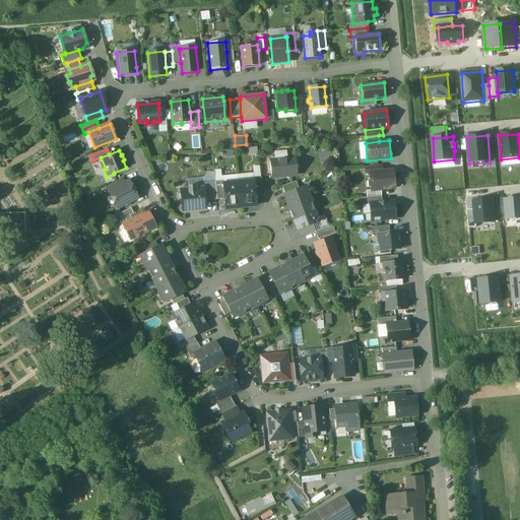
[(296,159),(270,163),(271,178),(297,175),(296,159)]
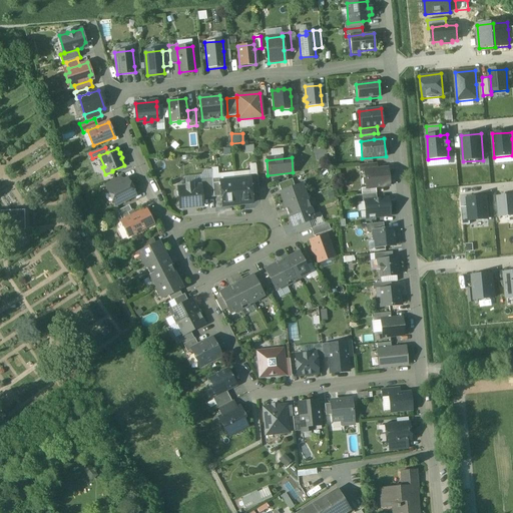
[(377,163),(359,165),(360,171),(369,170),(377,169),(377,163)]
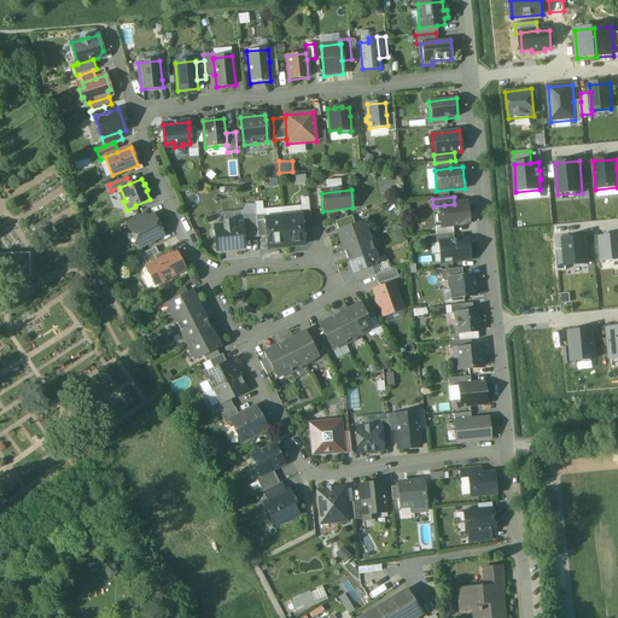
[(454,204),(444,205),(445,215),(439,216),(441,227),(468,225),(466,203),(454,204)]
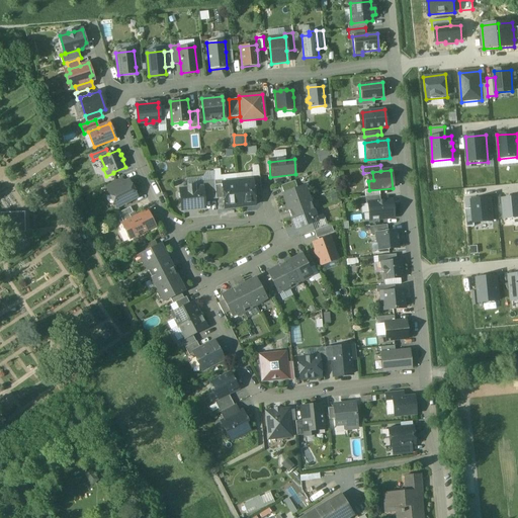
[(259,176),(251,177),(252,180),(254,195),(261,194),(259,176)]
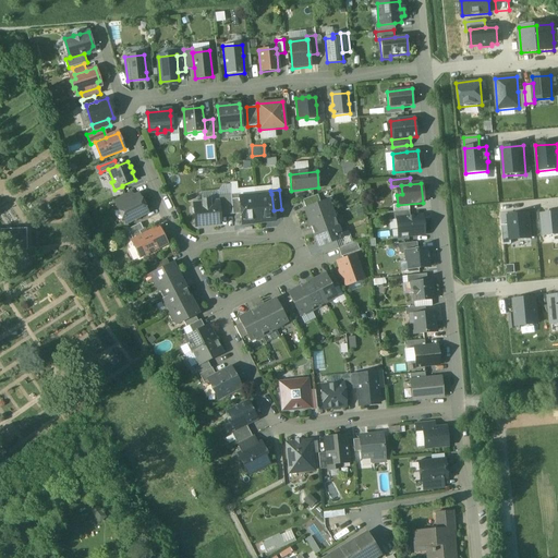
[(130,192),(114,199),(118,206),(133,197),(130,192)]
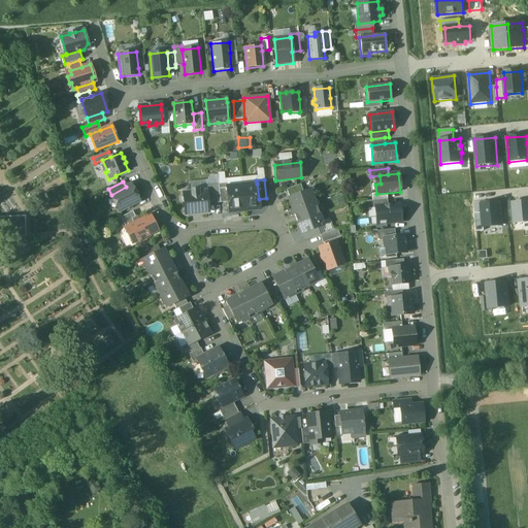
[(227,184),(219,185),(221,203),(228,202),(227,187),(227,184)]
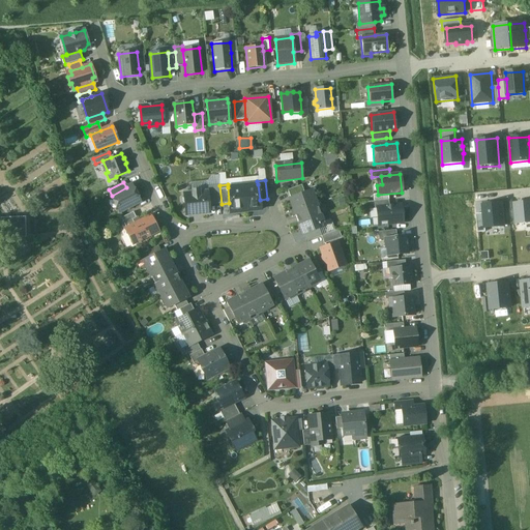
[(258,184),(242,186),(245,211),(261,210),(260,200),(258,184)]
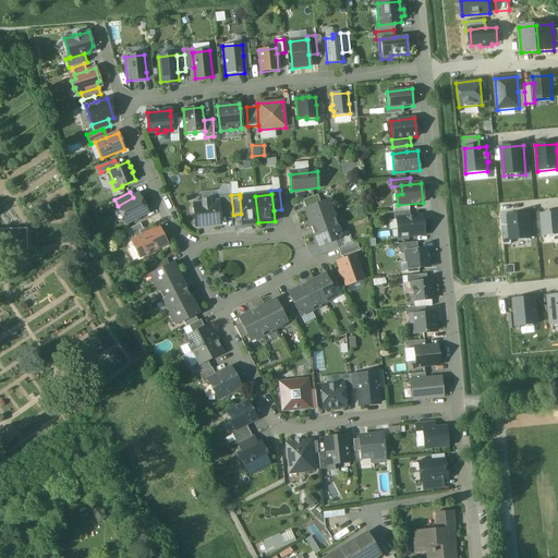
[(231,195),(217,196),(218,202),(220,216),(233,215),(231,195)]
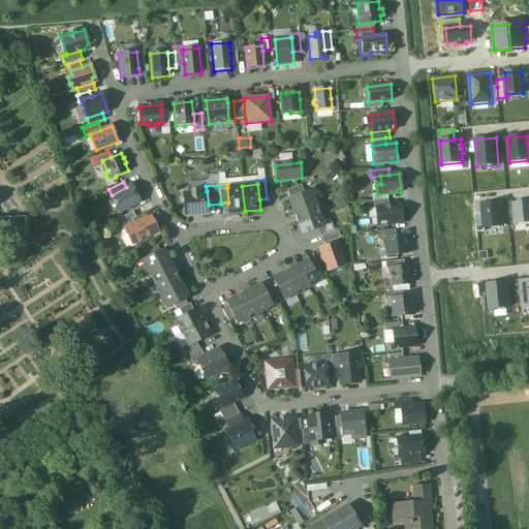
[(301,185),(287,190),(289,197),(304,192),(301,185)]
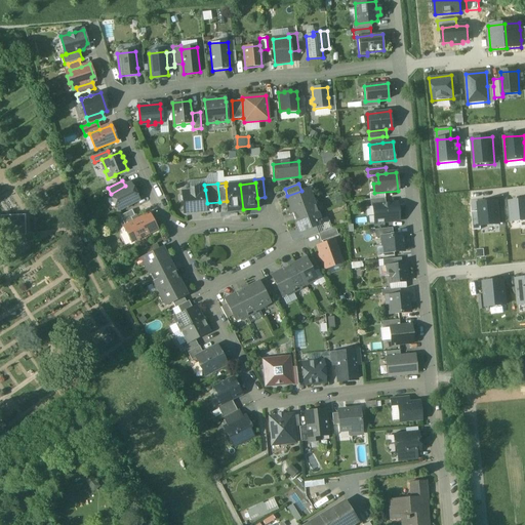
[(125,186),(111,194),(119,210),(138,200),(131,187),(127,185),(125,187),(125,186)]
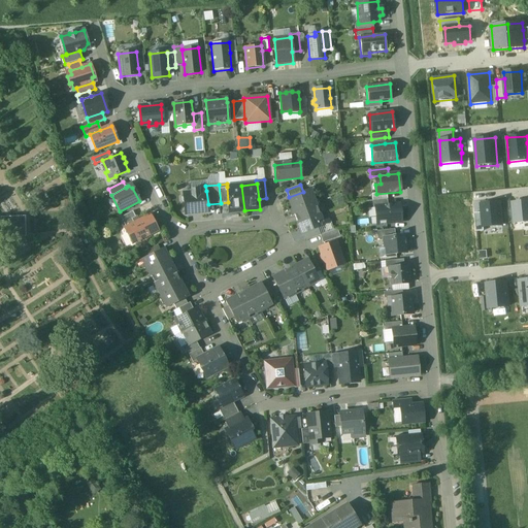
[(227,187),(228,202),(229,212),(244,210),(241,186),(227,187)]
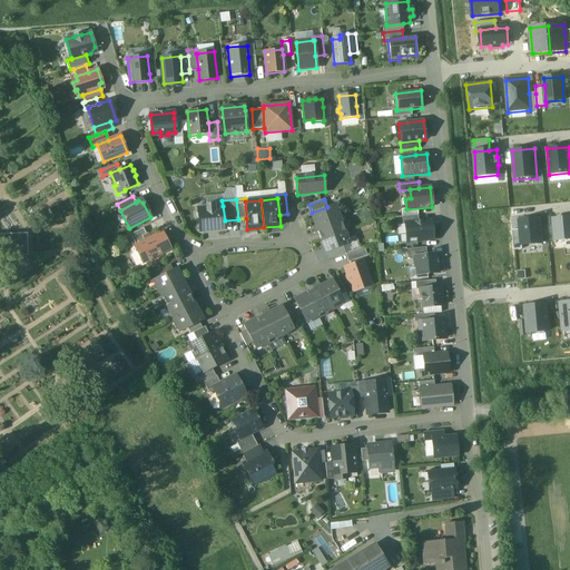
[(214,204),(206,205),(206,208),(198,209),(198,210),(196,214),(196,217),(198,218),(200,232),(209,231),(208,229),(216,228),(216,229),(225,228),(223,206),(215,207),(214,204)]
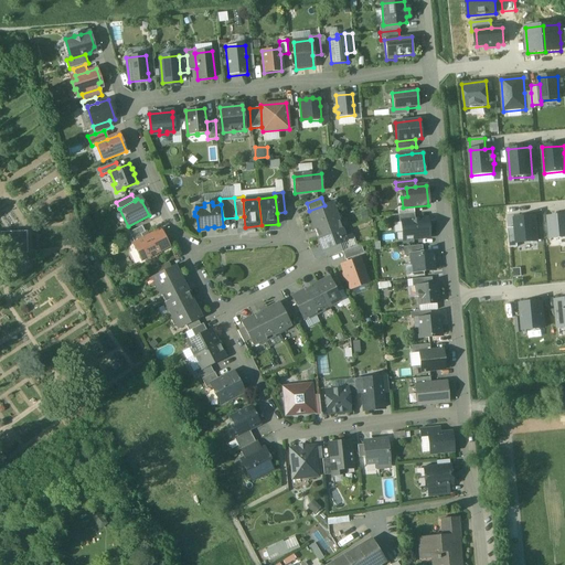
[(309,211),(308,212),(312,223),(339,214),(336,206),(333,208),(332,203),(324,205),(309,211)]
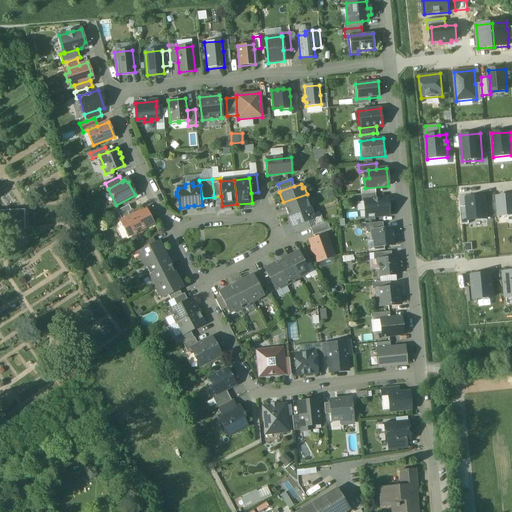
[(375,193),(361,195),(362,201),(363,201),(364,200),(376,199),(375,193)]
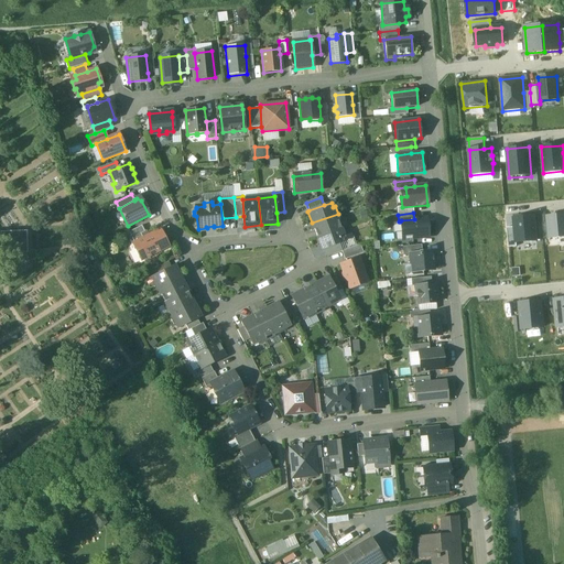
[(312,223),(308,225),(311,230),(314,229),(317,238),(343,228),(339,219),(337,219),(336,215),(338,214),(312,223)]
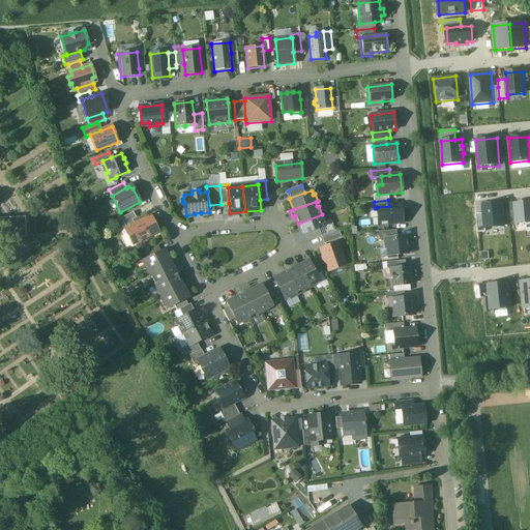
[(529,202),(516,204),(517,224),(529,223),(529,202)]
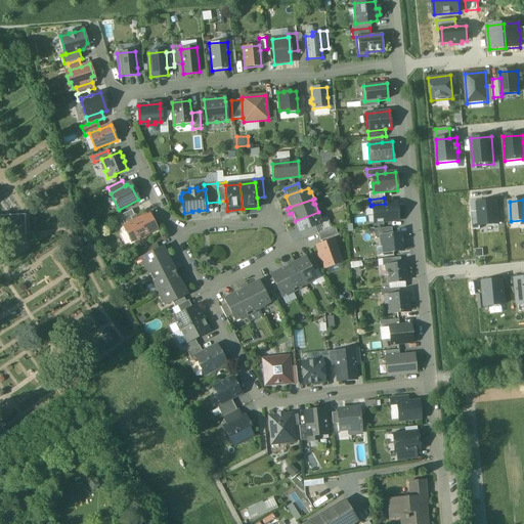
[(478,203),(478,212),(479,226),(498,224),(497,202),(478,203)]
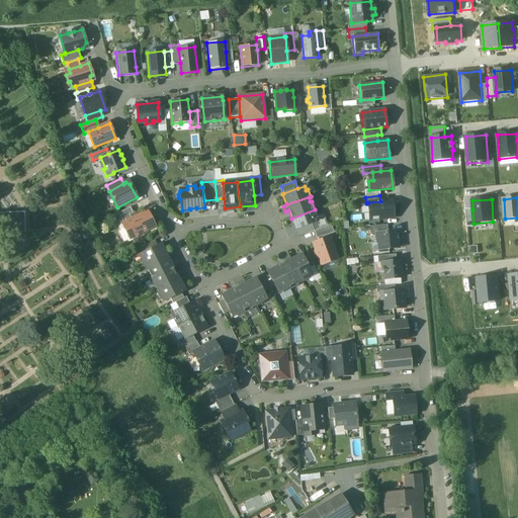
[(380,201),(368,202),(367,203),(369,221),(394,219),(392,200),(380,201)]
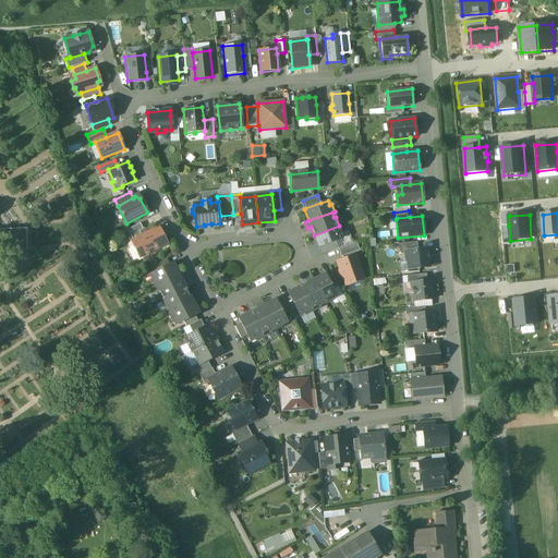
[(141,223),(128,230),(131,235),(140,231),(143,230),(141,223)]
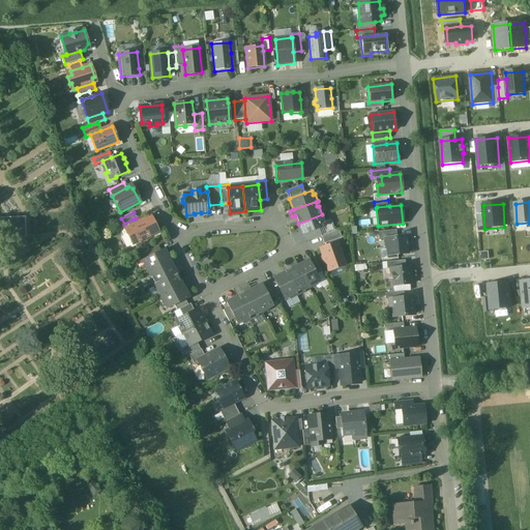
[(322,214),(298,224),(300,229),(301,229),(303,234),(324,227),(323,223),(325,222),(322,214)]
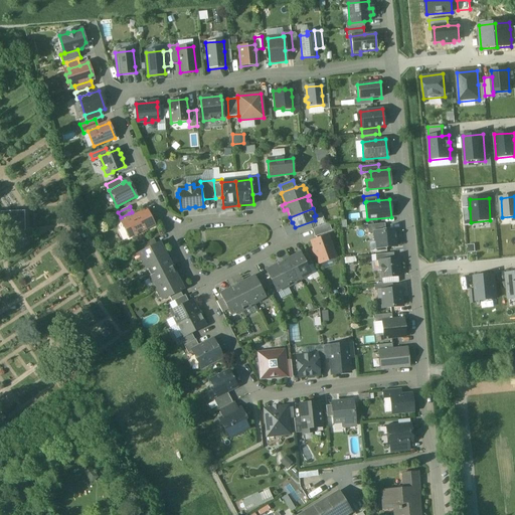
[(463,208),(465,226),(472,225),(471,222),(470,208),(463,208)]
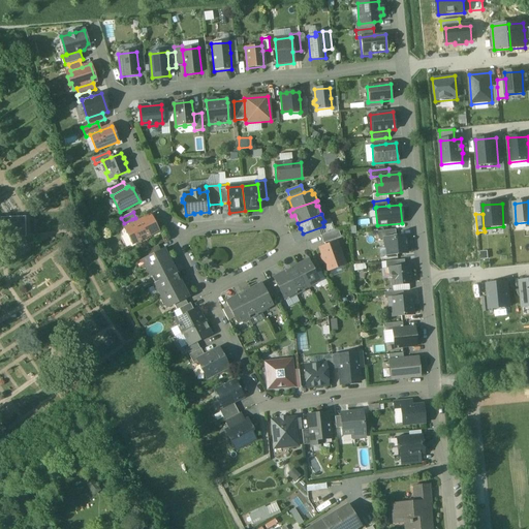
[(126,228),(125,228),(132,244),(158,231),(150,216),(134,224),(126,228)]
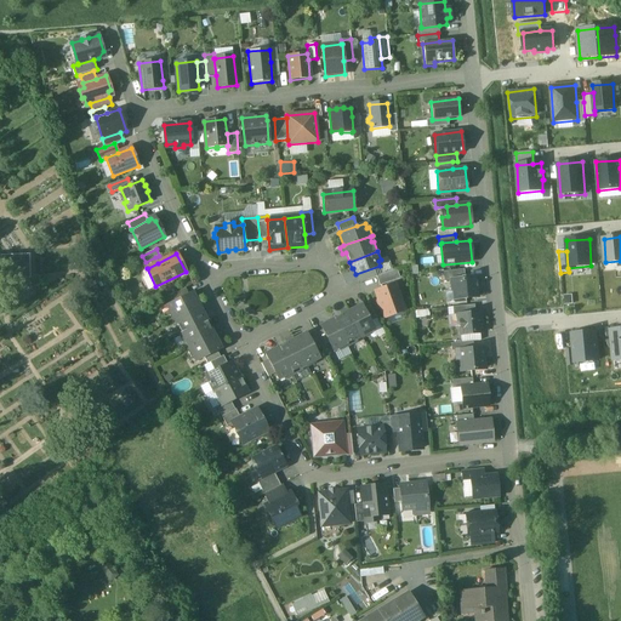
[(28,255),(1,256),(3,278),(29,277),(28,255)]
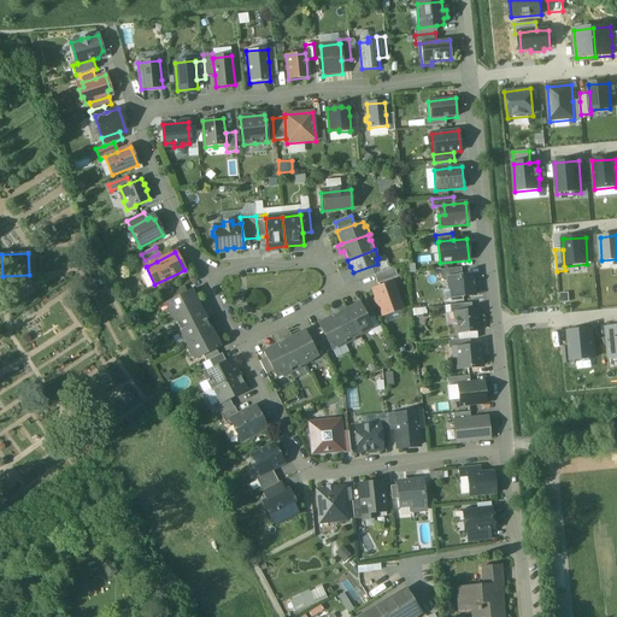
[(154,256),(145,260),(147,266),(157,262),(154,256)]
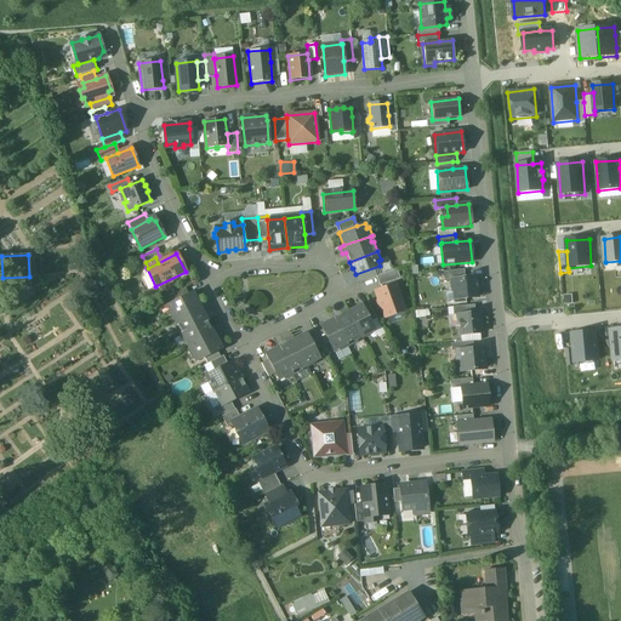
[(397,269),(376,277),(380,286),(400,279),(397,269)]
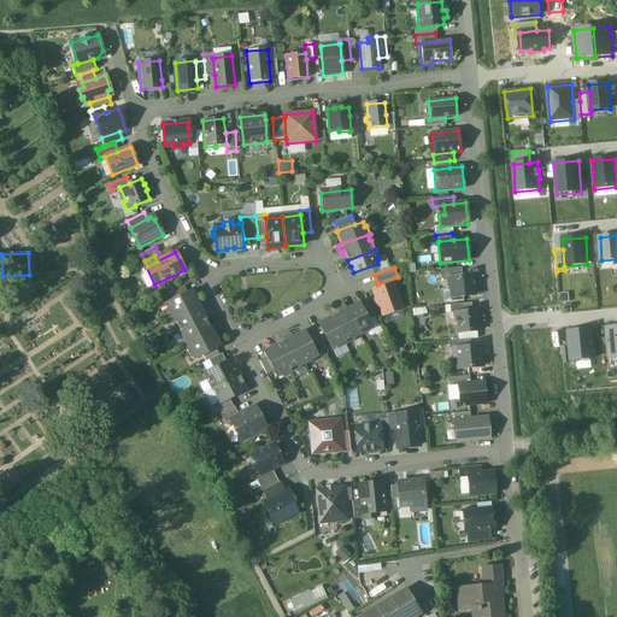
[(460,268),(440,270),(441,280),(447,278),(459,277),(459,276),(462,276),(460,268)]
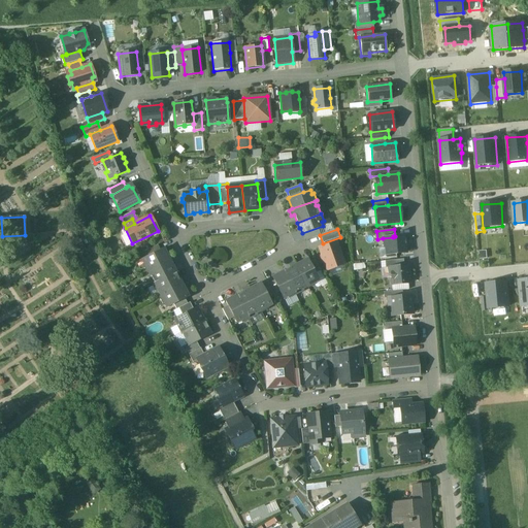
[(395,236),(393,236),(393,237),(383,238),(384,249),(386,248),(387,255),(406,253),(405,241),(404,235),(395,236)]
